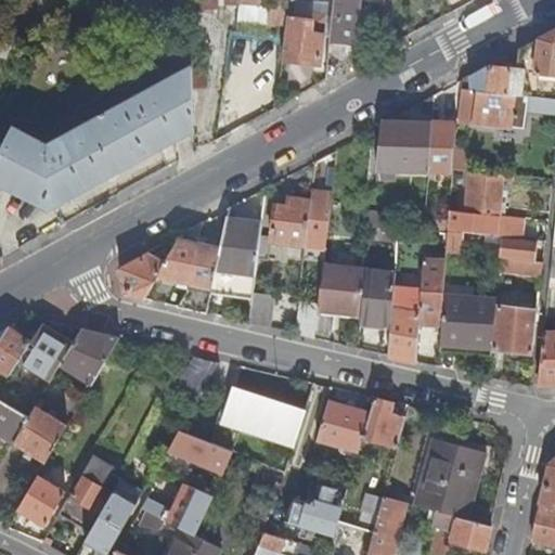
[(179,23),(178,0),(155,0),(156,23),(179,23)]
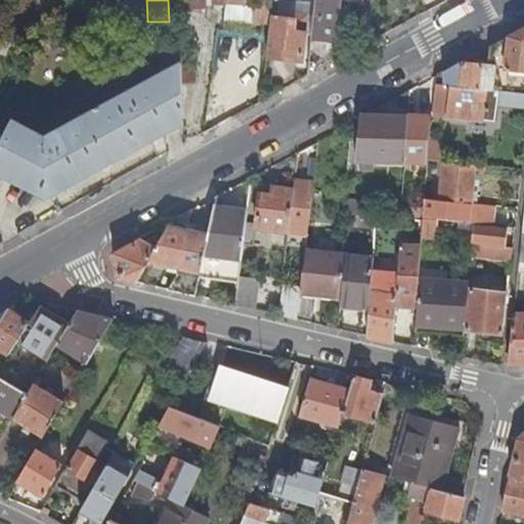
[(178,0),(179,8),(205,7),(205,0),(178,0)]
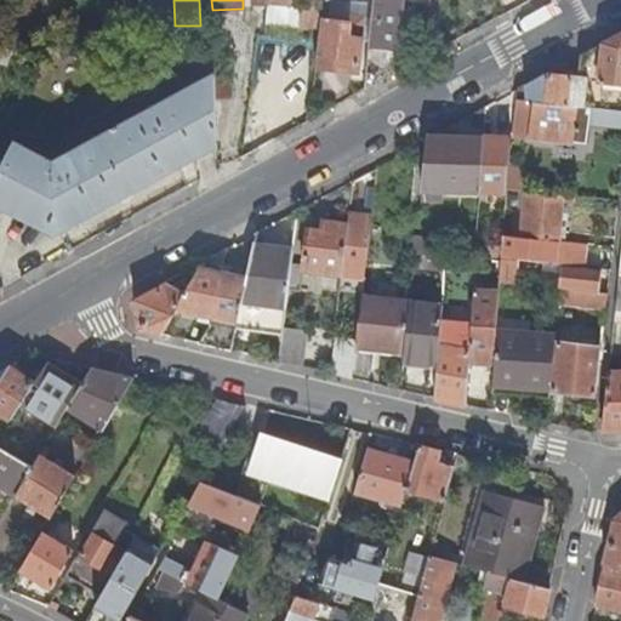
[(347,36),(360,38),(369,39),(372,0),(322,0),(320,7),(319,20),(348,22),(347,36)]
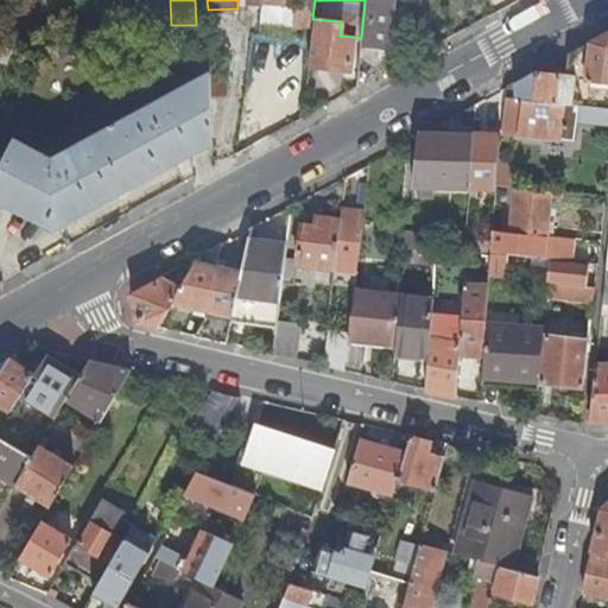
[(365,0),(361,38),(358,68),(356,88),(384,74),(392,0),(365,0)]
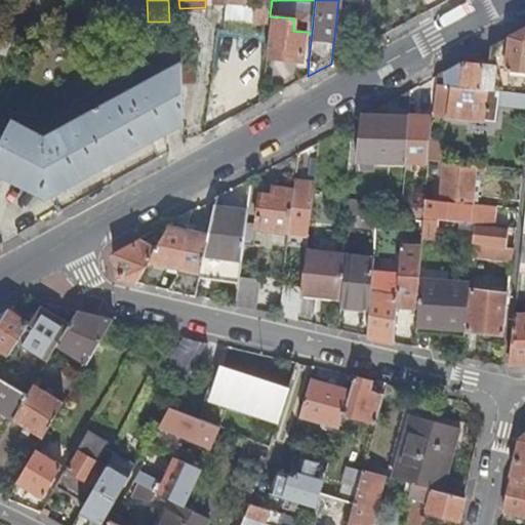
[(446,0),(423,0),(422,13),(446,0)]
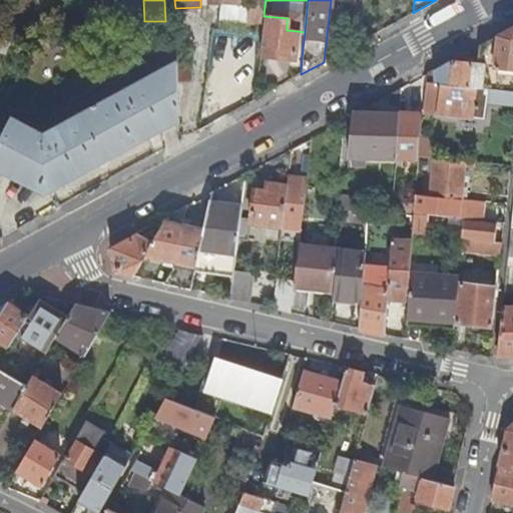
[(264,16),(265,6),(249,4),(247,19),(264,21),(264,16)]
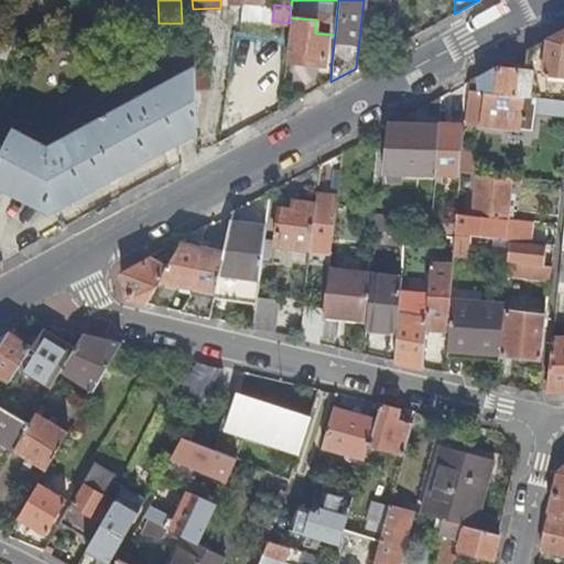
[(324,64),(327,34),(315,33),(316,20),(290,18),(290,23),(285,60),(324,64)]
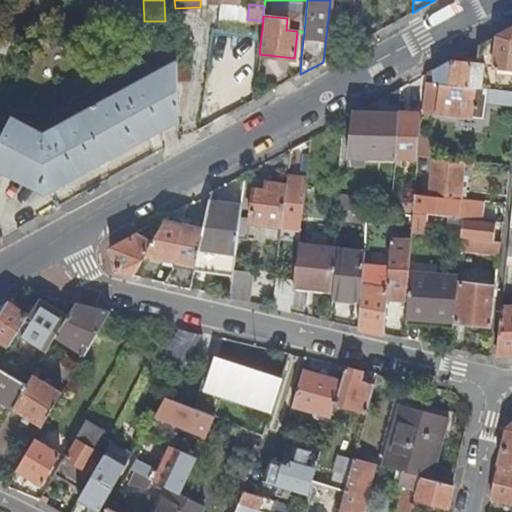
[(486,64),(511,67),(511,26),(478,45),(476,62),(486,64)]
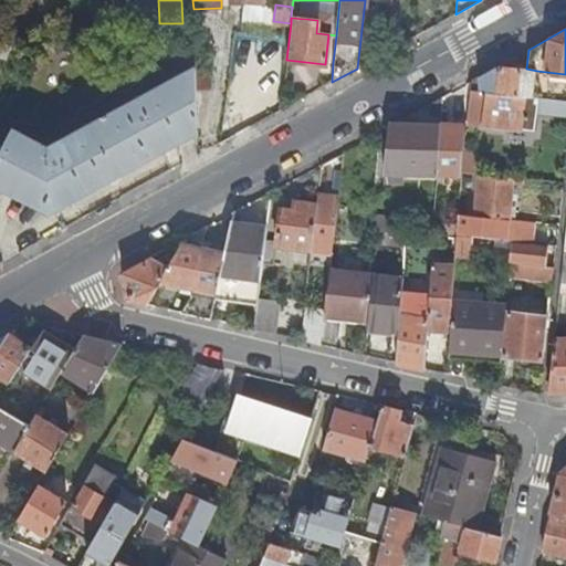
[(210,59),(195,58),(196,65),(208,66),(206,91),(211,91),(210,59)]
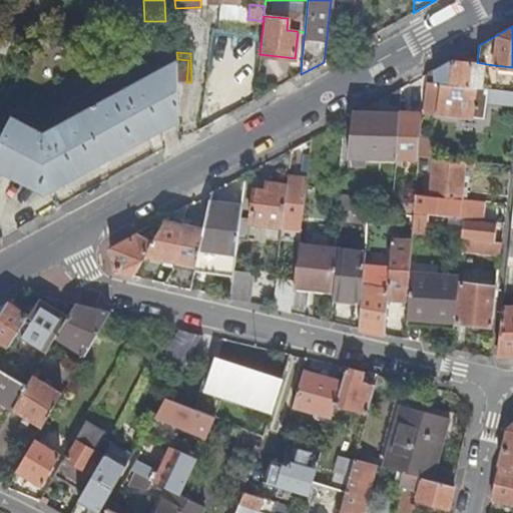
[(177,82),(186,82),(188,60),(177,59),(177,62),(177,82)]
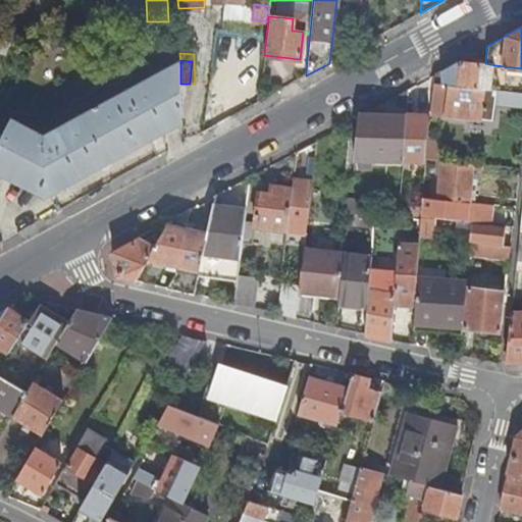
[(492,88),(496,65),(485,63),(462,60),(452,66),(441,71),(444,83),(492,88)]
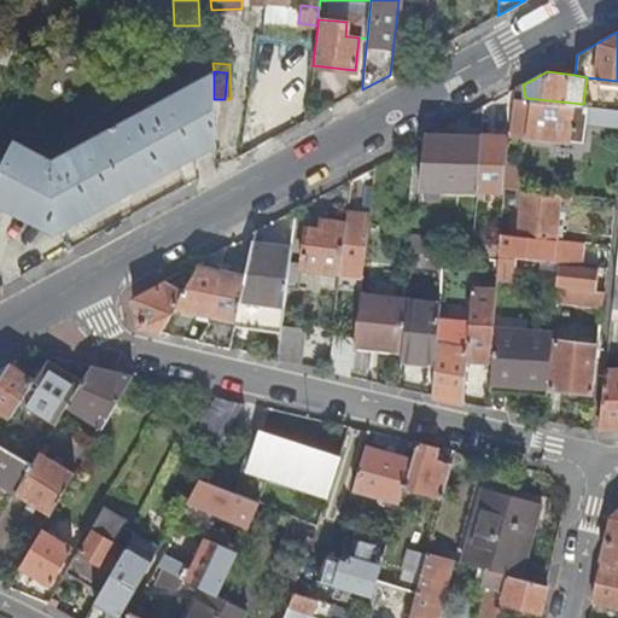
[(0,202),(52,231),(216,143),(214,99),(214,75),(118,126),(117,123),(111,127),(112,129),(52,161),(0,133),(0,202)]
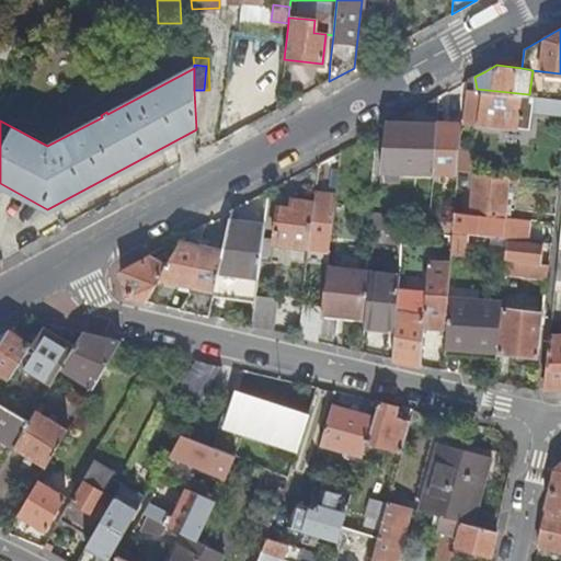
[(465,116),(464,119),(505,124),(525,126),(530,123),(533,105),(545,106),(546,96),(529,94),(477,89),(474,77),(469,80),(465,116)]
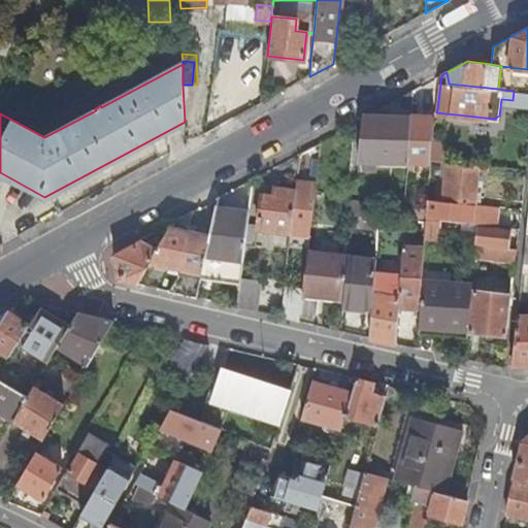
[(424,108),(437,109),(441,75),(432,79),(425,84),(424,108)]
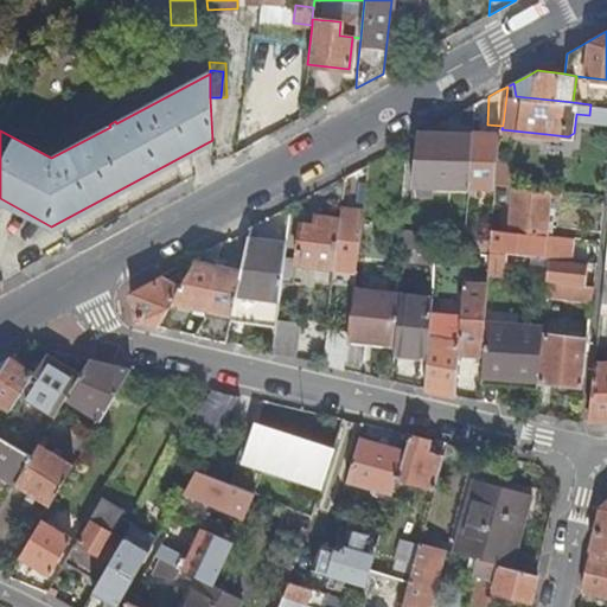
[(475,103),(466,109),(465,121),(474,122),(475,103)]
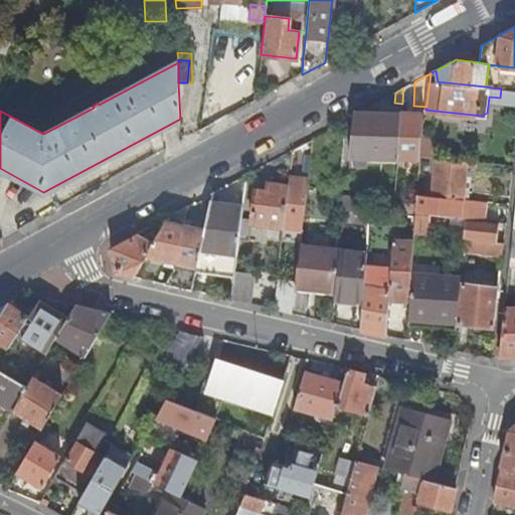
[(359,112),(354,115),(350,155),(349,164),(366,166),(367,155),(399,157),(401,114),(359,112)]
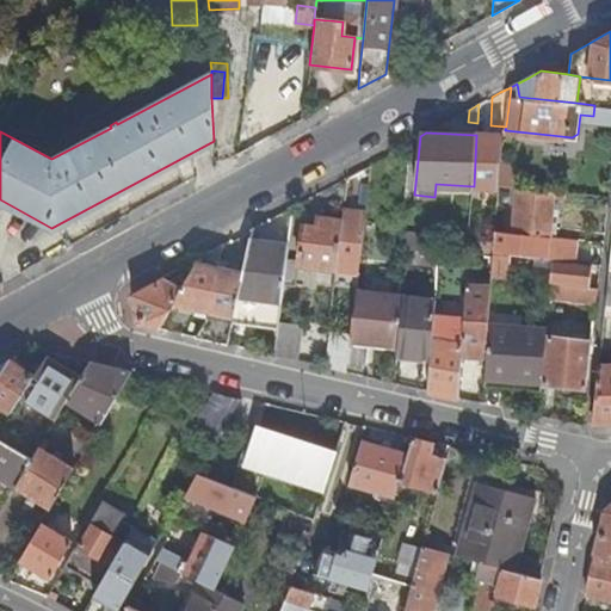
[(476,135),(474,186),(498,186),(498,185),(500,172),(505,134),(476,133),(476,135)]
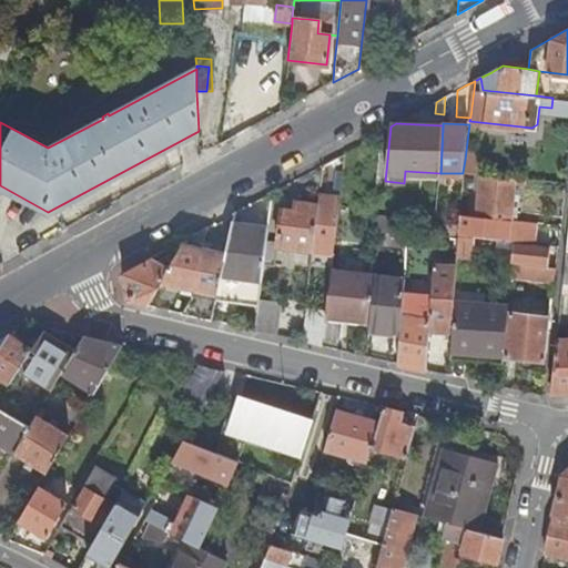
[(312,261),(332,264),(345,152),(334,158),(323,163),(318,204),(313,252),(312,261)]
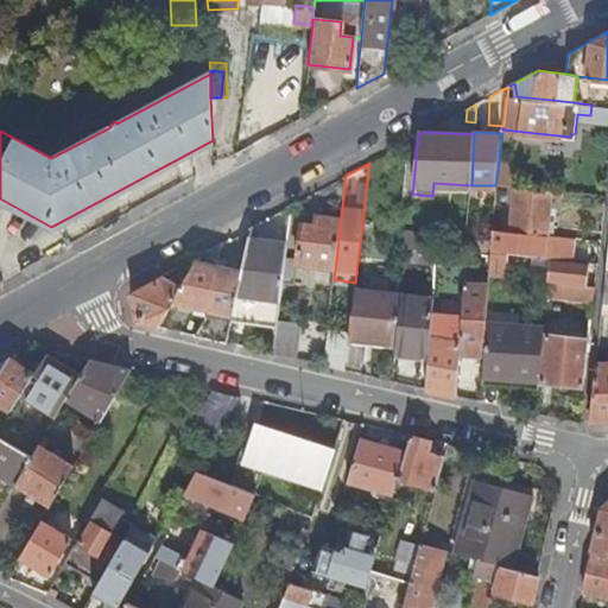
[(543,176),(498,171),(495,184),(542,189),(543,176)]
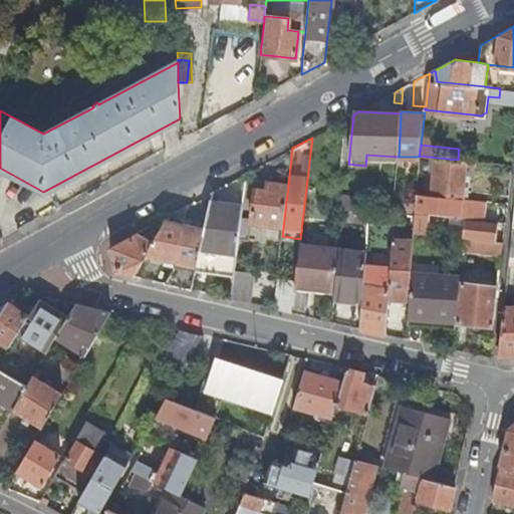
[(433,174),(431,195),(461,198),(463,198),(466,161),(458,160),(419,156),(419,157),(418,172),(433,174)]
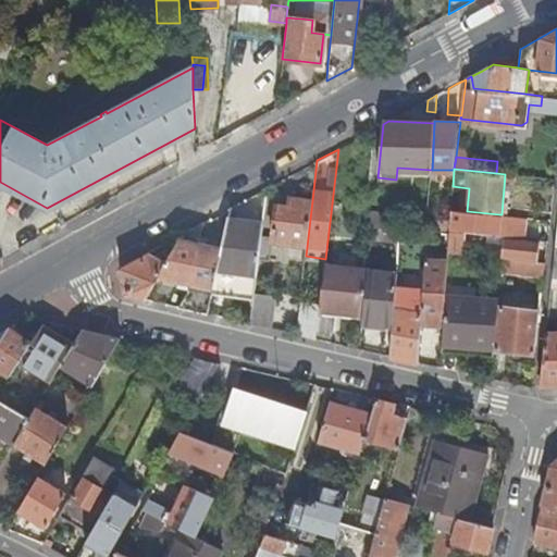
[(258,260),(261,235),(268,187),(243,200),(231,207),(221,248),(211,292),(252,298),(254,296),(258,260)]
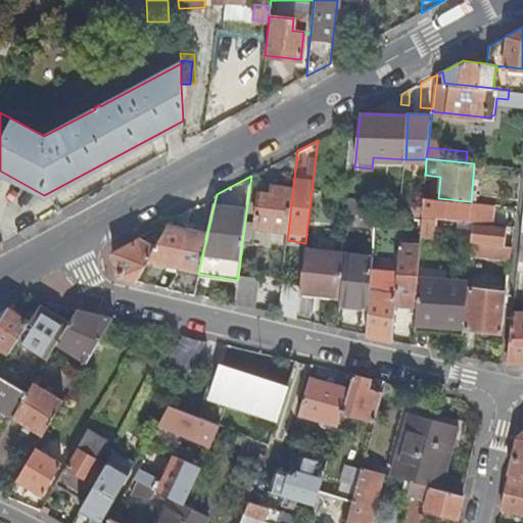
[(259,184),(258,192),(272,193),(273,186),(259,184)]
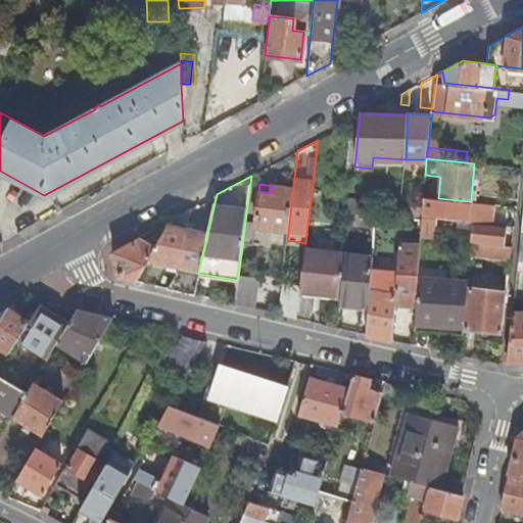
[(293,188),(273,186),(272,193),(258,192),(255,222),(254,228),(255,228),(288,232),(293,188)]
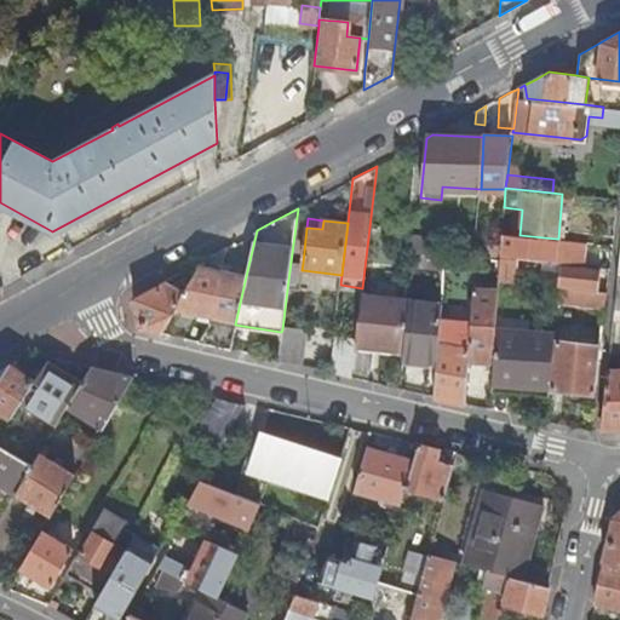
[(520,235),(511,234),(510,252),(554,257),(556,239),(520,235)]
